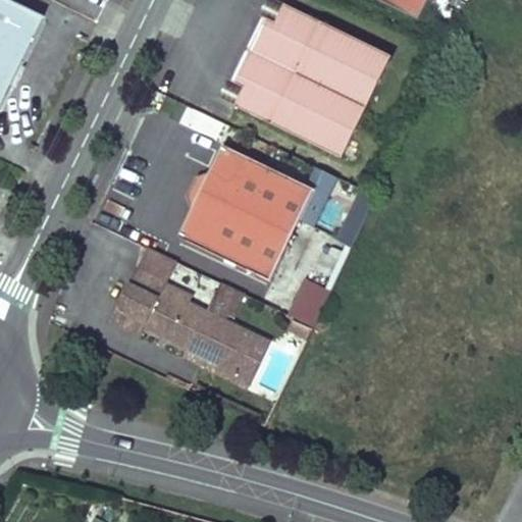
[(0,0),(0,102),(41,19),(0,0)]
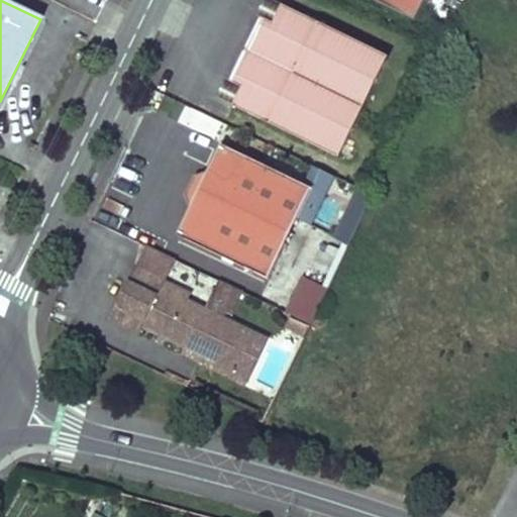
[(264,18),(273,22),(281,5),(270,0),(265,0),(257,15),(264,18)]
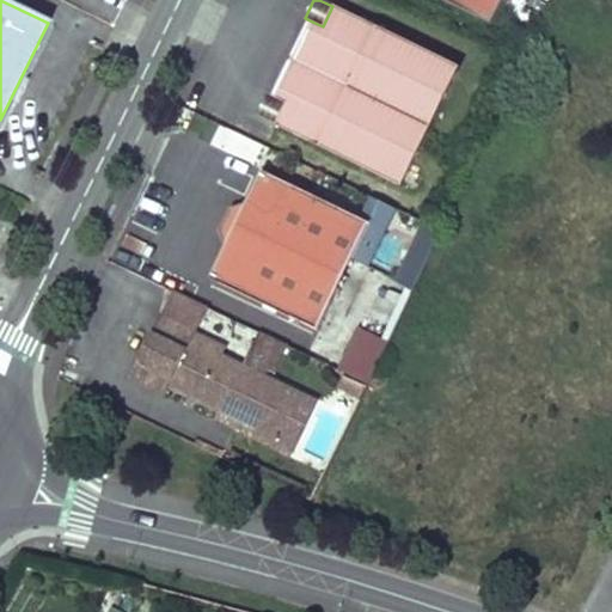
[(444,0),(491,23),(501,0),(444,0)]
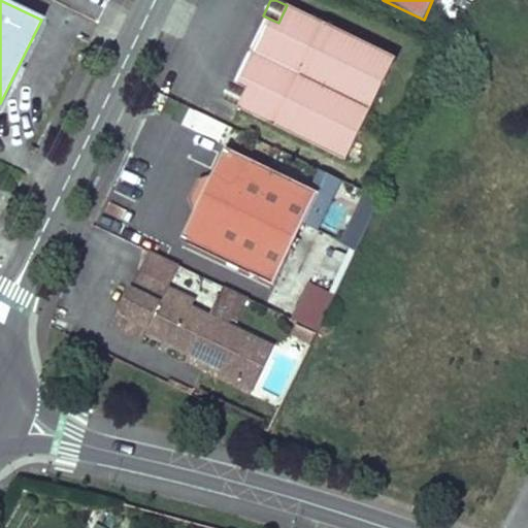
[(237,107),(237,108),(345,160),(396,56),(287,4),(287,5),(278,23),(269,19),(237,85),(246,90),(237,107)]
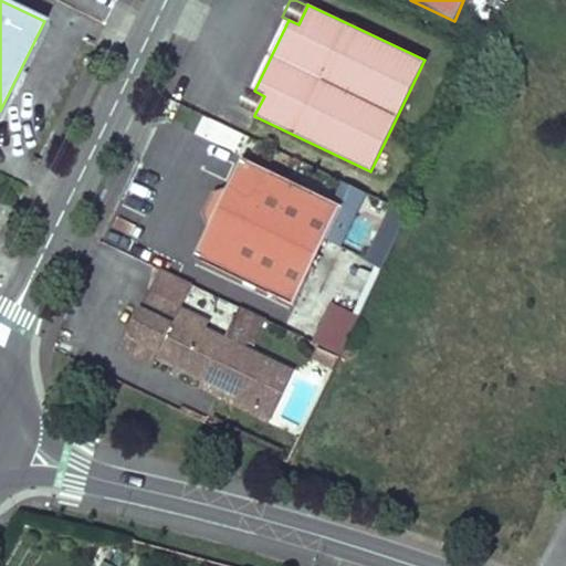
[(254,91),(248,87),(239,107),(254,115),(264,96),(254,91)]
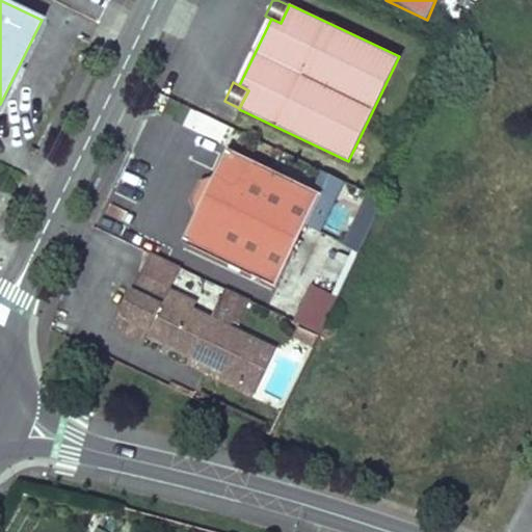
[(275,287),(320,193),(234,152),(223,156),(213,177),(200,181),(190,201),(195,214),(185,235),(188,245),(275,287)]
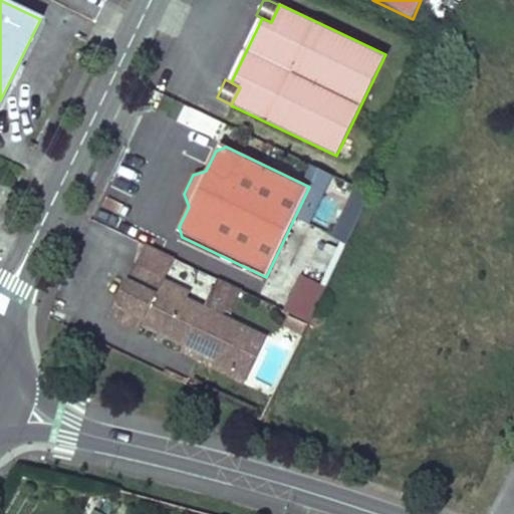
[(135,265),(108,318),(139,332),(142,325),(183,345),(235,370),(253,331),(186,298),(189,292),(135,265)]
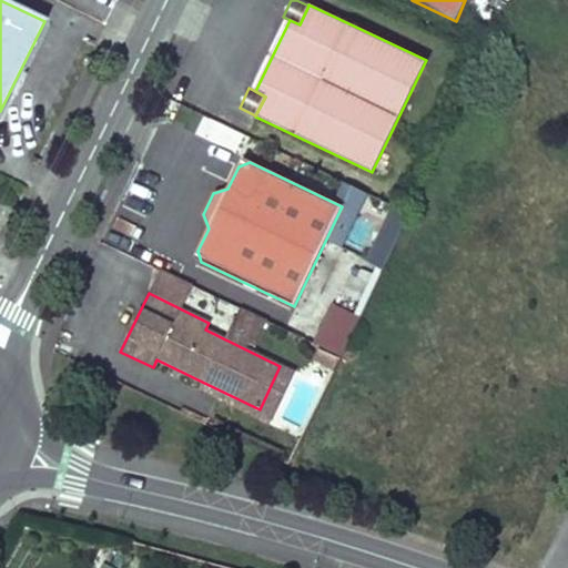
[(314,345),(344,355),(357,315),(327,305),(314,345)]
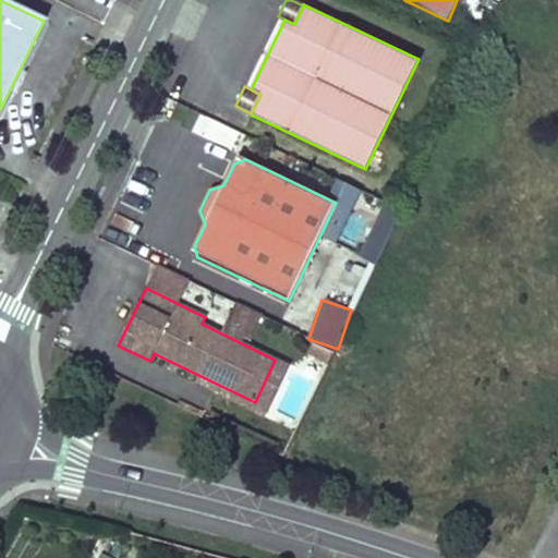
[(255,402),(198,375),(195,383),(264,415),(288,365),(275,360),(255,402)]
